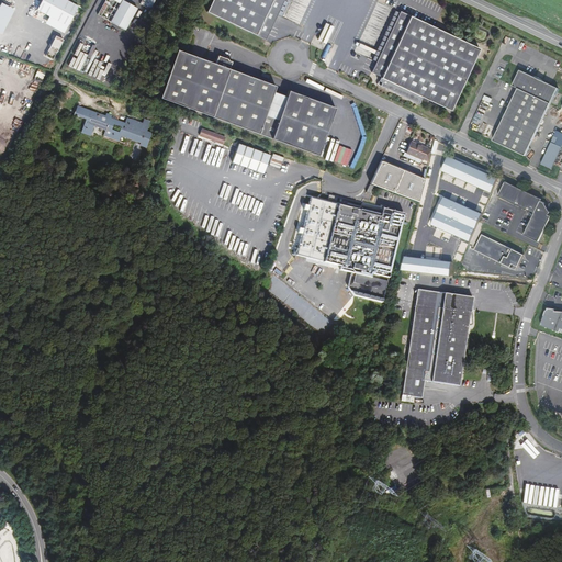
[(65,33),(78,4),(69,0),(41,0),(36,10),(48,15),(45,23),(65,33)]
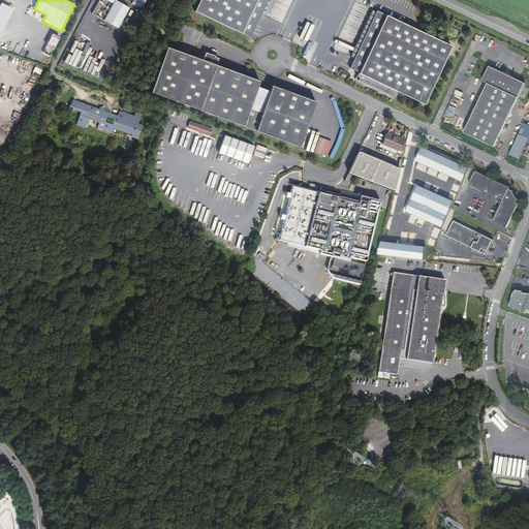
[(251,37),(268,0),(199,0),(194,11),(251,37)]
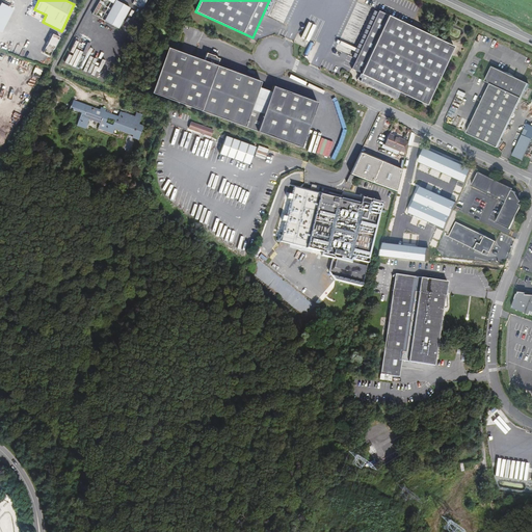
[(130,8),(116,1),(101,29),(114,36),(130,8)]
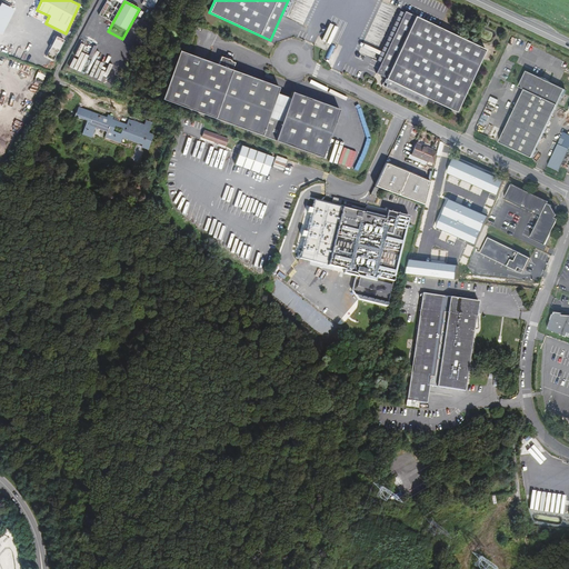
[(485,50),(406,12),(377,73),(386,79),(382,87),(425,106),(428,99),(456,112),(485,50)]
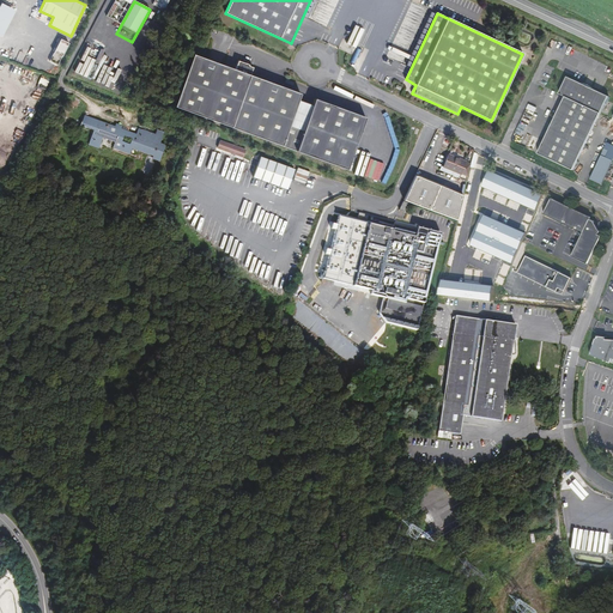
[(60,38),(54,53),(62,56),(68,42),(60,38)]
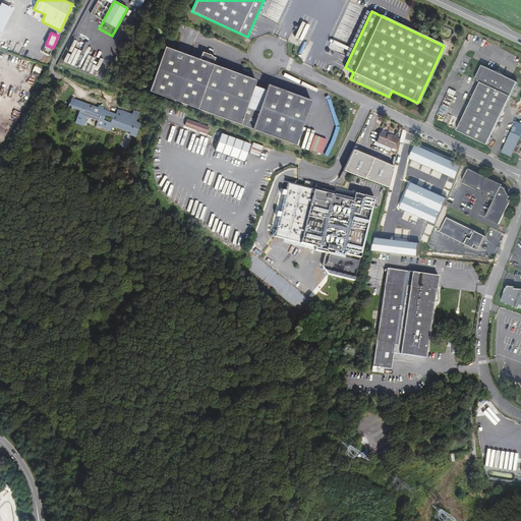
[(200,60),(166,48),(149,92),(251,129),(294,146),(310,101),(268,85),(265,94),(257,112),(248,108),(245,107),(252,90),(255,81),(214,65),(217,58),(213,57),(213,56),(204,52),(200,60)]
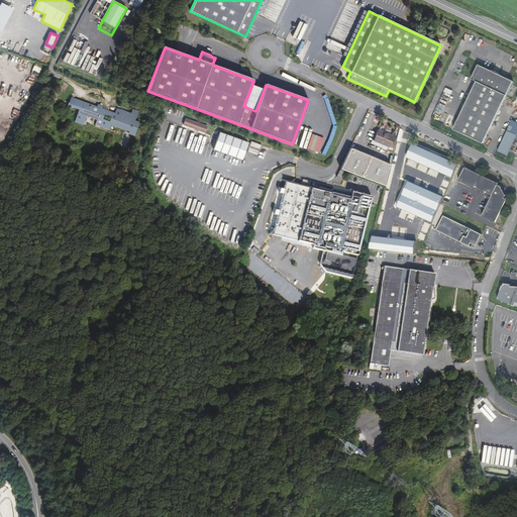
[(27,84),(33,87),(42,67),(35,64),(27,84)]
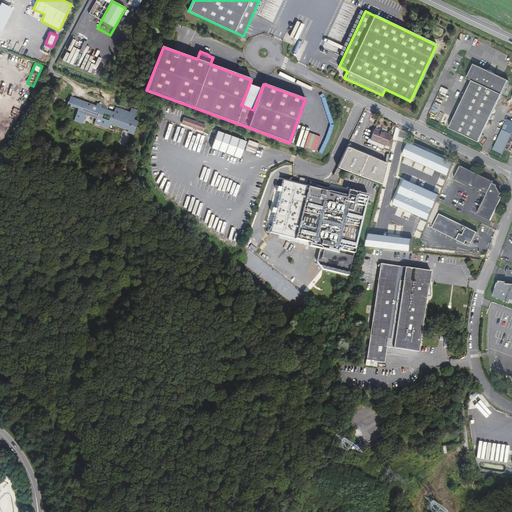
[(485,70),(474,65),(467,79),(472,81),(450,129),(479,143),(509,81),(498,76),(498,75),(497,75),(496,74),(495,74),(495,73),(494,73),(493,72),(492,72),(492,71),(491,71),(490,71),(489,71),(489,70),(488,70),(487,70),(486,70),(485,70)]
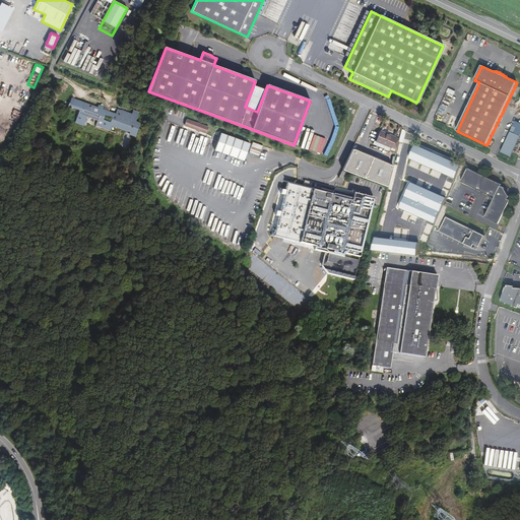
[(252,89),(246,108),(248,108),(257,112),(264,93),(252,89)]
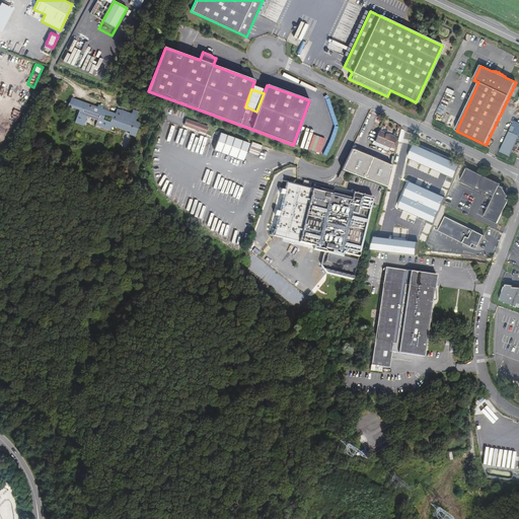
[(112,125),(126,130),(131,132),(130,134),(135,136),(140,122),(130,119),(132,114),(117,108),(116,113),(71,95),(67,105),(79,110),(75,122),(83,125),(87,117),(100,122),(99,126),(109,130),(112,125)]
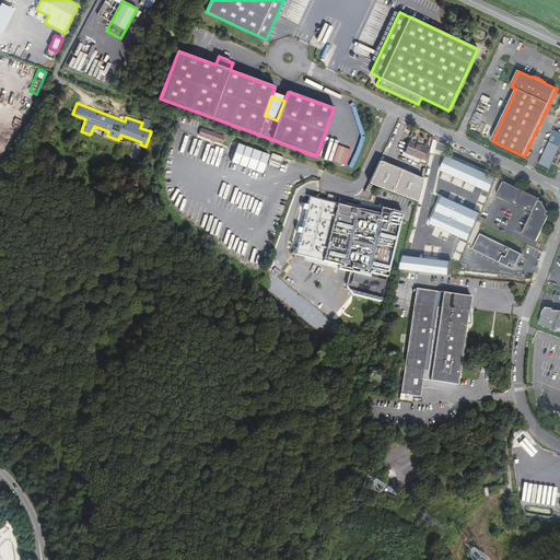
[(219,135),(195,126),(193,133),(216,142),(219,135)]
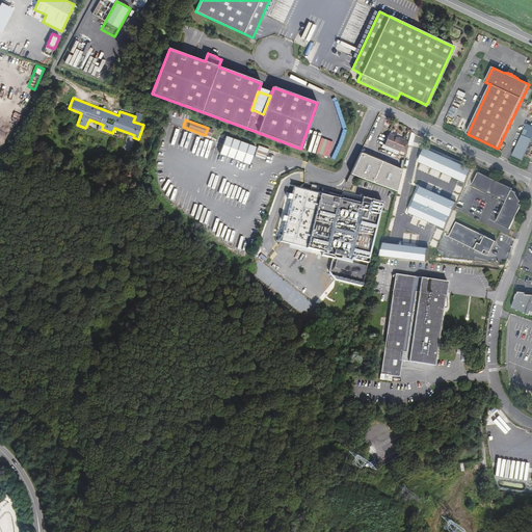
[(255,145),(225,134),(218,152),(248,162),(255,145)]
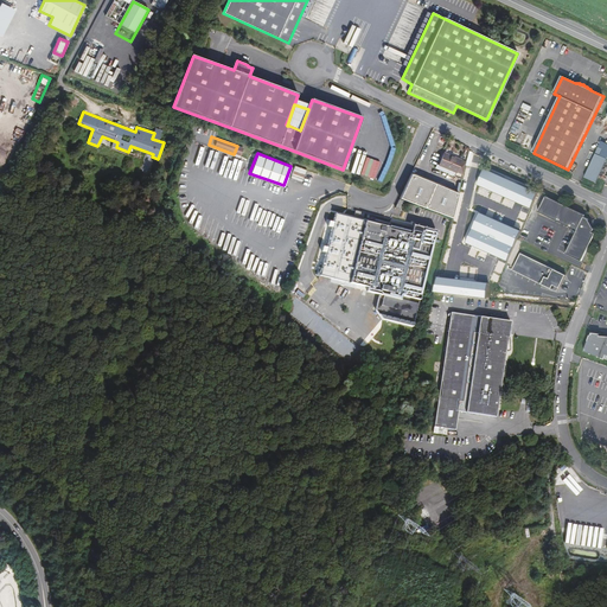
[(439,165),(462,174),(466,163),(445,153),(439,165)]
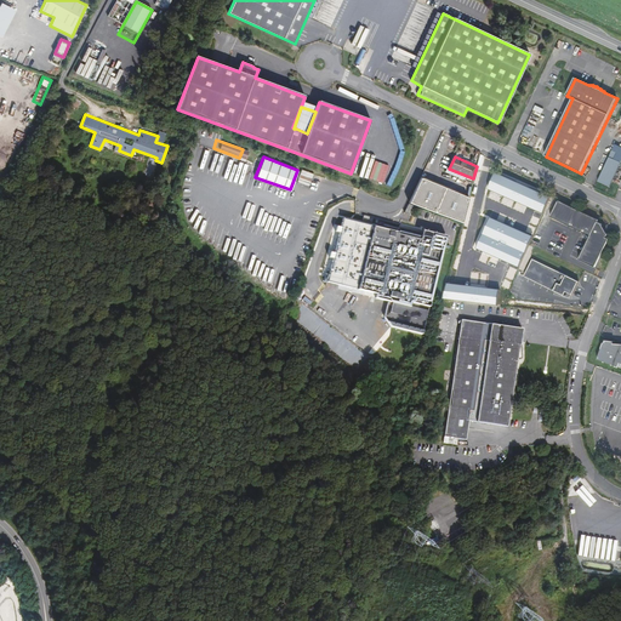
[(600,181),(611,187),(620,166),(620,160),(611,157),(600,181)]
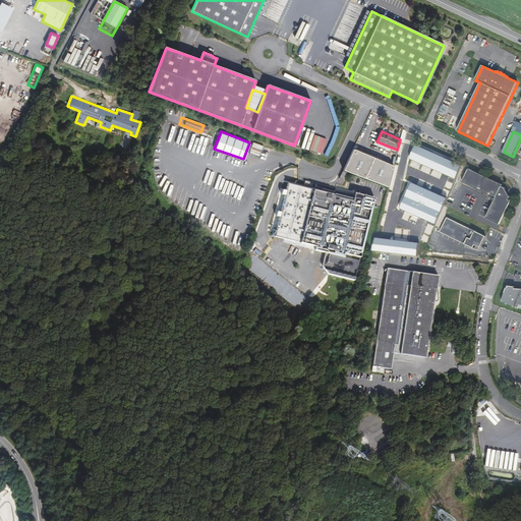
[(247,154),(257,157),(262,147),(250,142),(247,154)]
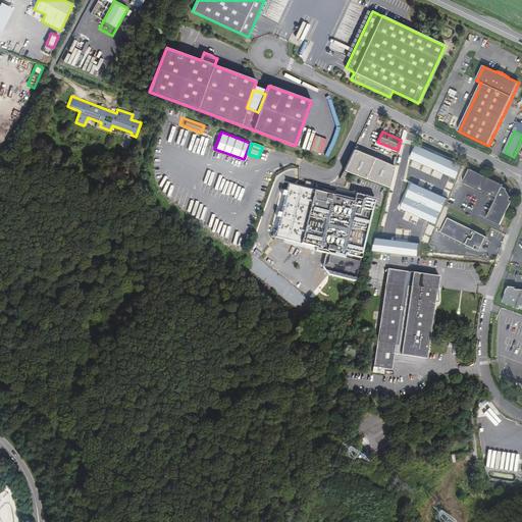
[(344,170),(388,188),(394,167),(354,149),(344,170)]
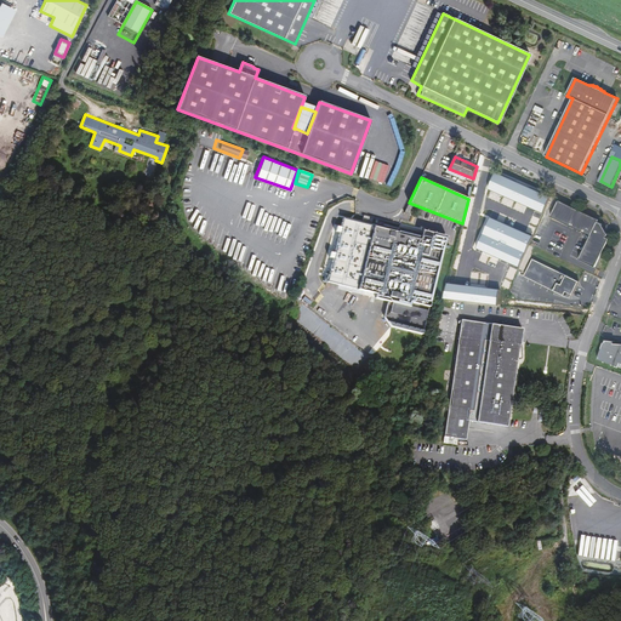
[(600,217),(560,195),(552,210),(554,211),(551,216),(588,235),(577,255),(581,256),(579,260),(594,267),(609,240),(608,239),(609,237),(608,235),(607,233),(608,232),(602,221),(599,218),(600,217)]
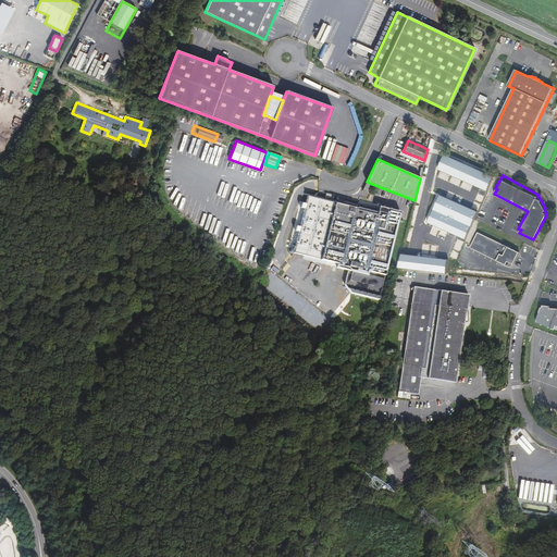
[(400,210),(378,205),(376,212),(357,207),(335,201),(321,258),(337,261),(336,265),(351,269),(347,286),(349,291),(378,298),(400,210)]
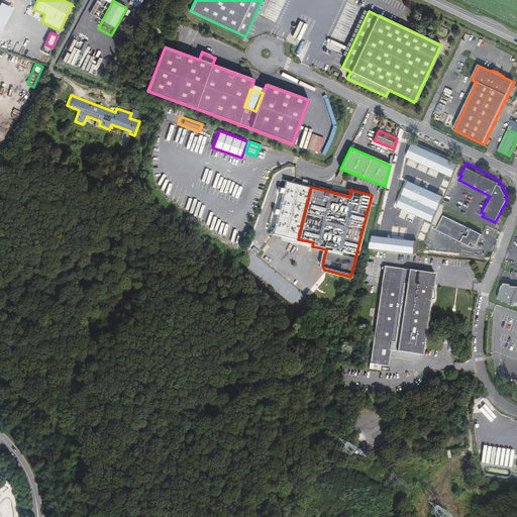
[(390,234),(399,236),(404,218),(395,216),(394,218),(386,216),(383,226),(391,229),(390,234)]
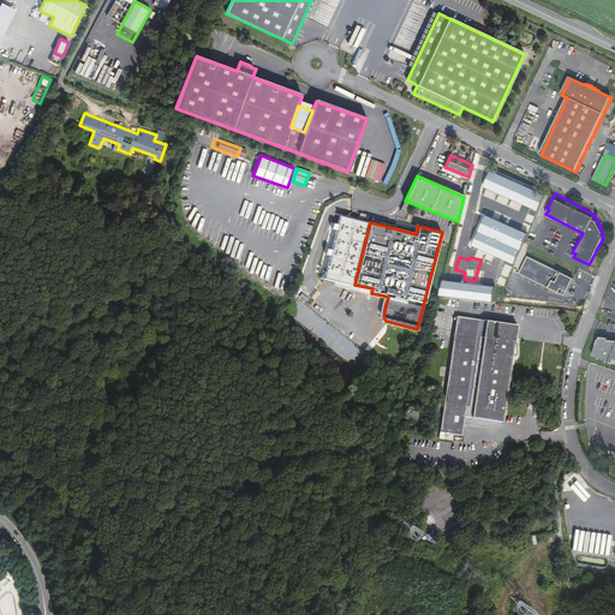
[(573,279),(527,257),(519,274),(559,293),(560,288),(566,292),(573,279)]
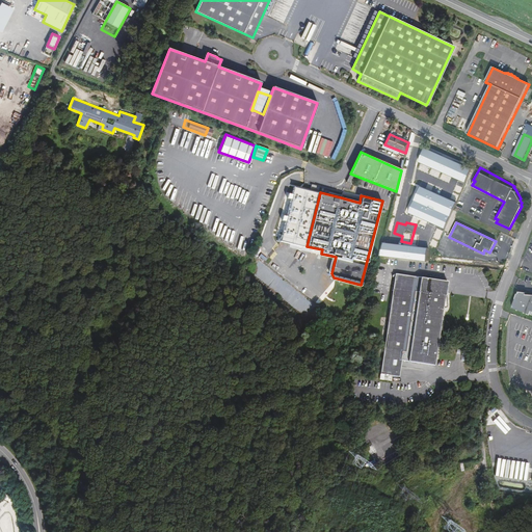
[(448,282),(395,274),(379,377),(399,380),(402,363),(435,368),(444,309),(447,309),(446,296),(448,282)]
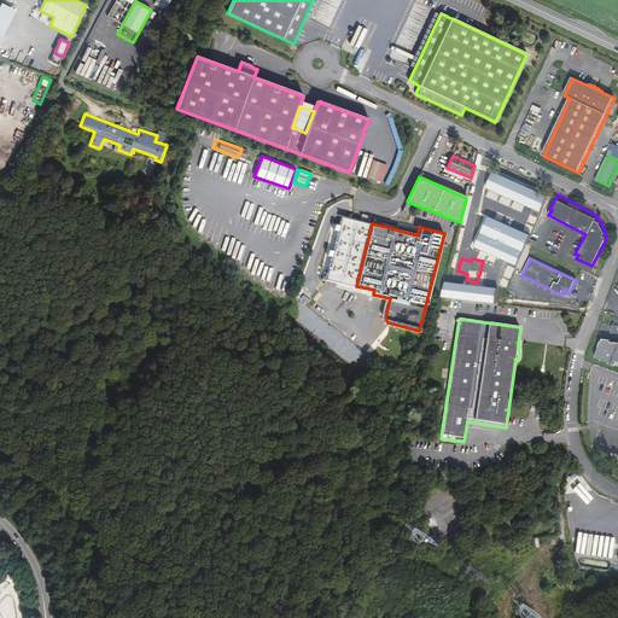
[(600,350),(596,360),(617,366),(617,343),(611,343),(611,340),(606,340),(602,340),(601,343),(599,350),(600,350)]
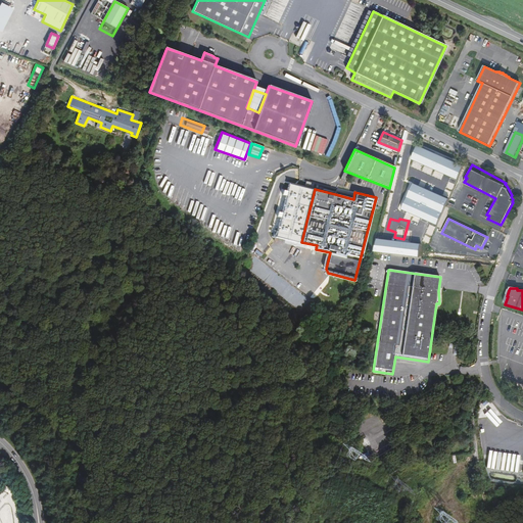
[(316,301),(330,312),(340,298),(334,293),(328,301),(321,295),(316,301)]
